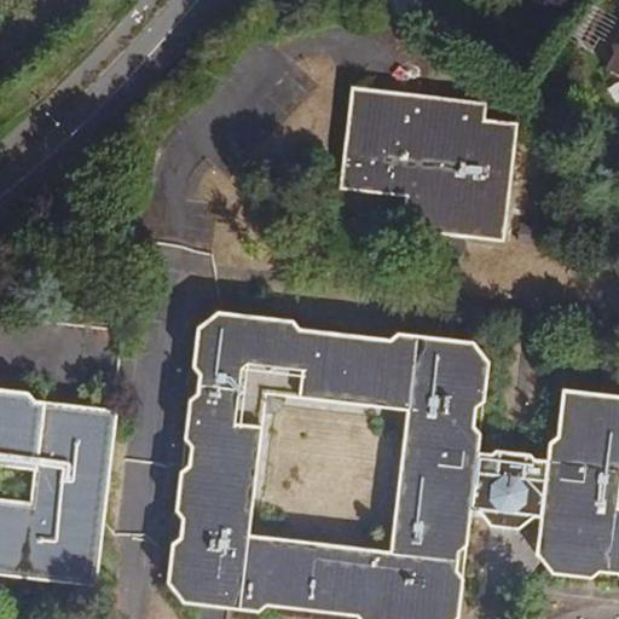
[(618,42),(612,46),(615,55),(607,69),(618,75),(618,42)]
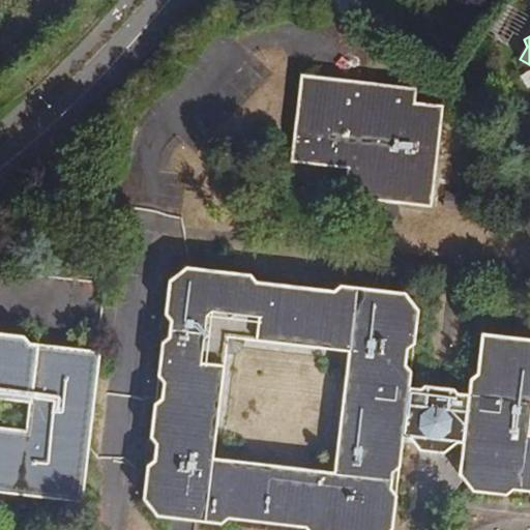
[(347,169),(344,198),(376,201),(401,204),(432,208),(444,107),(415,102),(417,89),(301,75),(291,163),(347,169)]
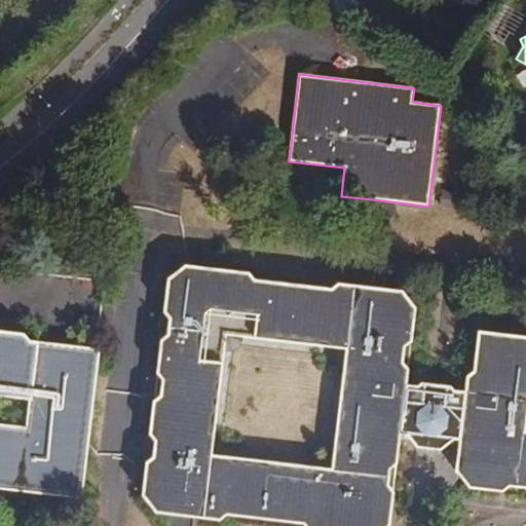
[(371,217),(380,218),(372,288),(384,289),(392,220),(395,220),(398,202),(373,199),(371,217)]
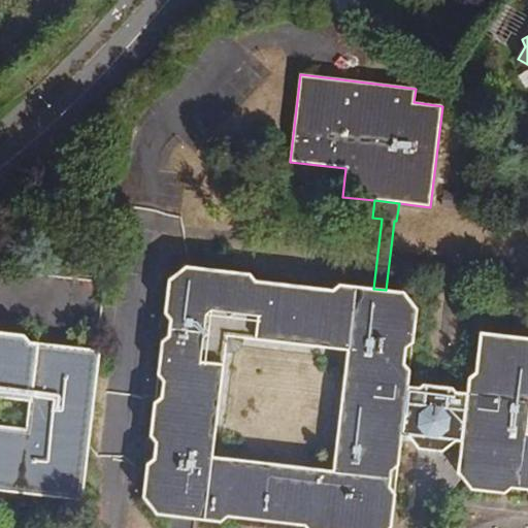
[(527,359),(477,353),(475,372),(468,377),(466,393),(456,392),(453,389),(424,385),(420,388),(408,387),(410,370),(405,364),(407,349),(414,343),(418,309),(404,292),(373,289),(339,285),(333,290),(256,281),(251,273),(186,266),(168,279),(164,315),(166,316),(163,340),(162,341),(158,375),(162,382),(161,397),(154,403),(150,436),(152,438),(149,463),(146,464),(142,498),(157,516),(221,524),(228,518),(304,527),(391,527),(392,527),(396,494),(391,487),(393,471),(399,466),(402,435),(408,436),(418,451),(442,453),(456,442),(460,443),(457,473),(470,491),(504,494),(512,489),(527,491),(527,492),(527,359)]
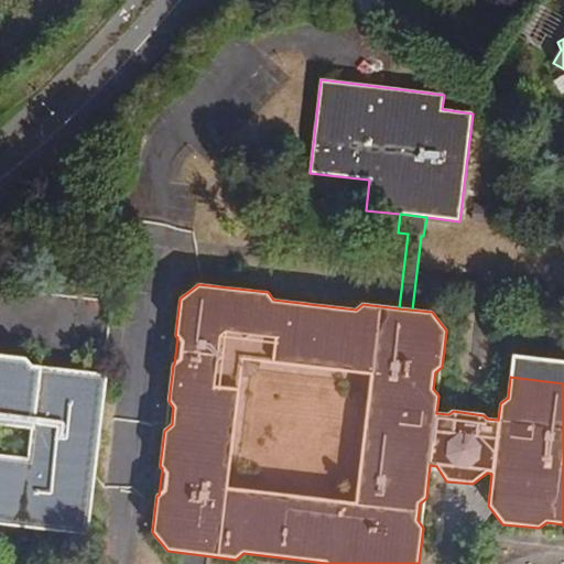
[(0,524),(89,535),(108,375),(33,365),(26,358),(0,354),(0,524)]
